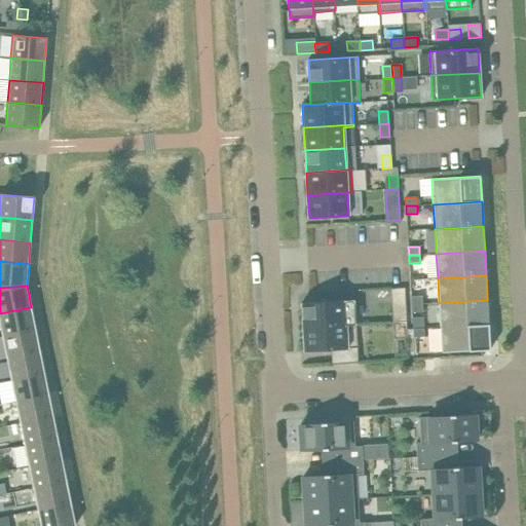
[(422,296),(411,296),(411,304),(422,304),(422,296)]
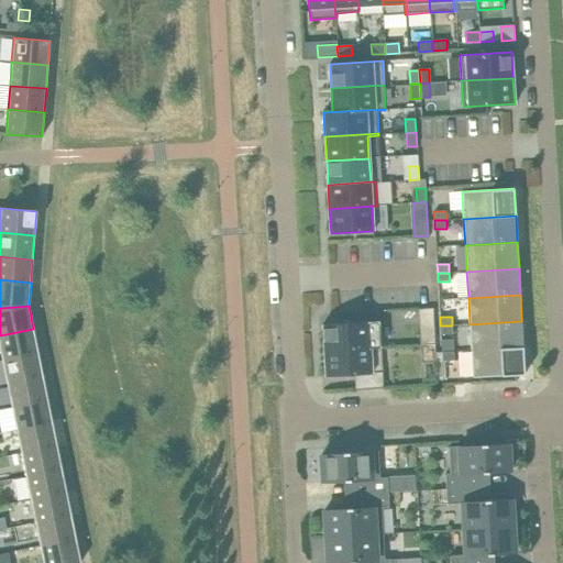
[(322,324),(324,350),(381,346),(379,321),(322,324)]
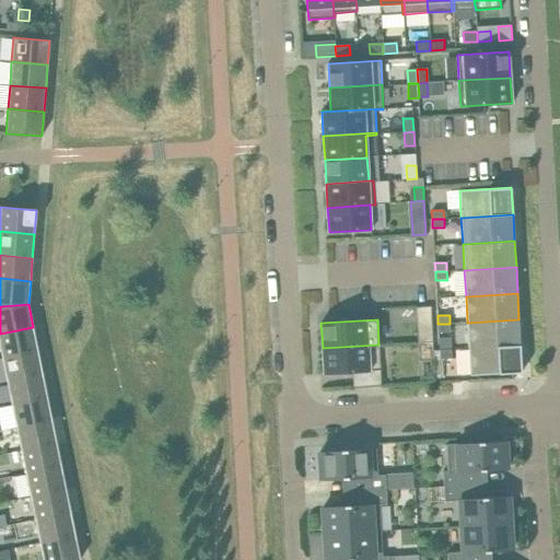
[(467,323),(468,349),(521,346),(518,319),(467,323)]
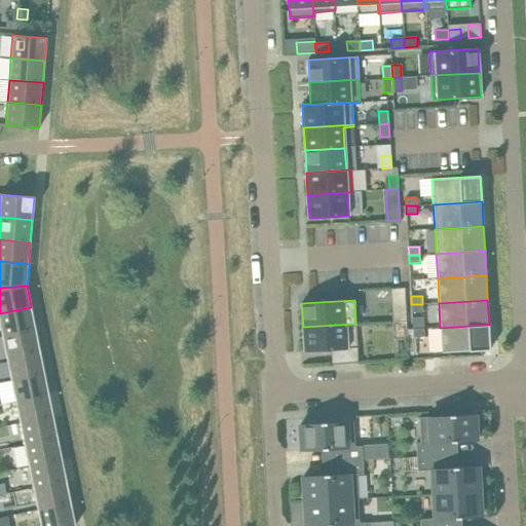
[(411,304),(412,312),(423,312),(422,304),(411,304)]
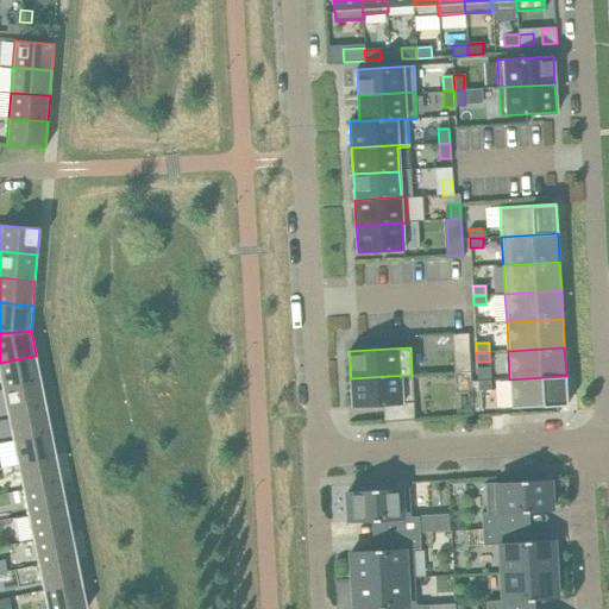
[(0,363),(0,377),(2,389),(42,382),(36,356),(0,363)]
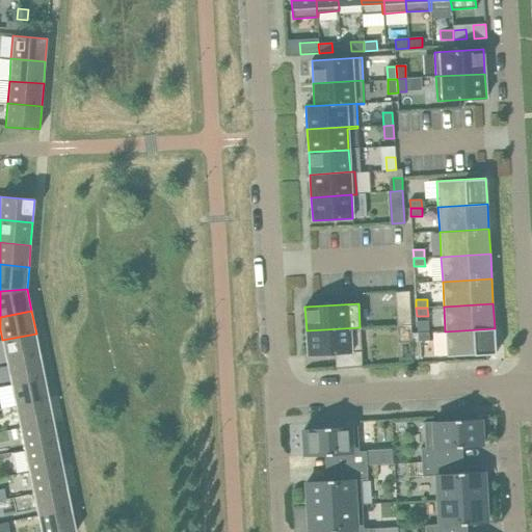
[(410,324),(409,312),(400,312),(401,325),(410,324)]
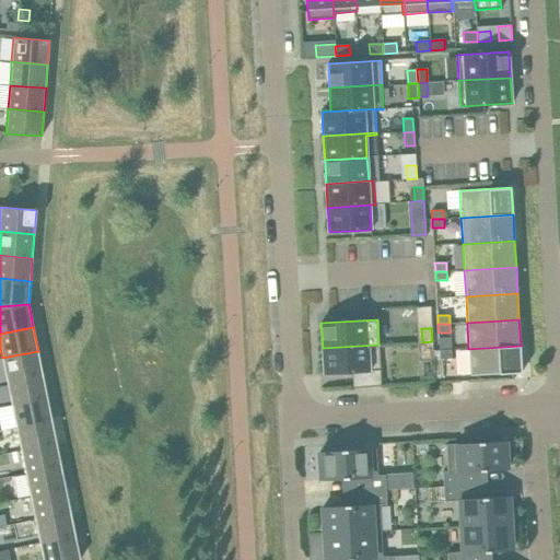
[(352,387),(381,386),(381,370),(370,370),(369,347),(378,346),(378,345),(323,348),(324,374),(352,373),(352,387)]
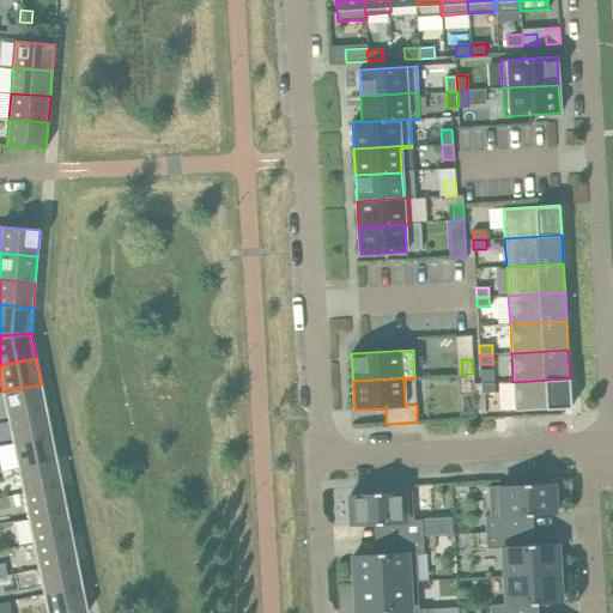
[(513,382),(515,412),(563,408),(571,408),(570,378),(513,382)]
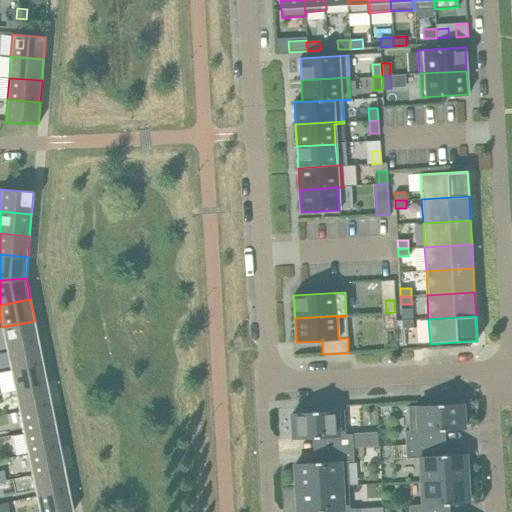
[(402,320),(402,328),(413,328),(413,320),(402,320)]
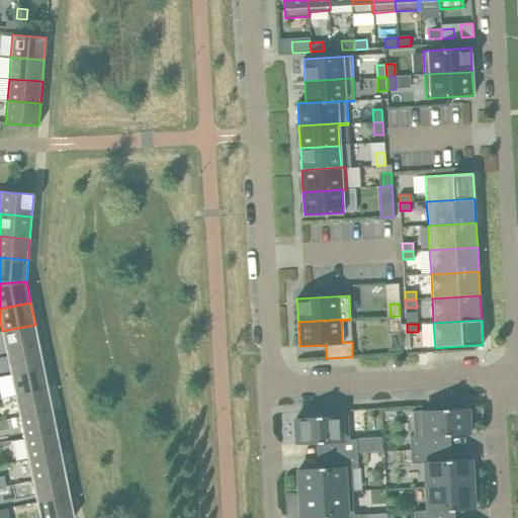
[(2,331),(6,352),(39,346),(35,325),(2,331)]
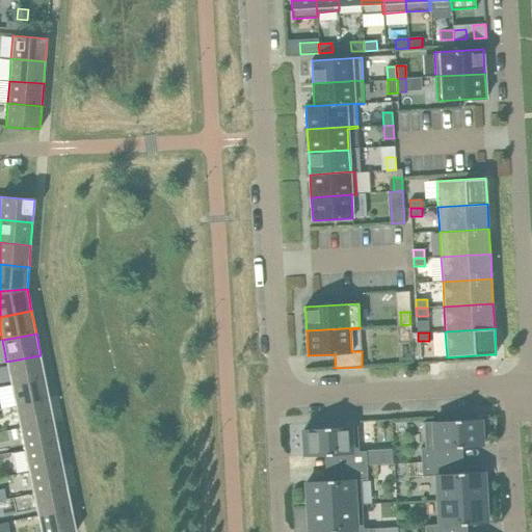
[(6,362),(11,383),(45,377),(41,355),(6,362)]
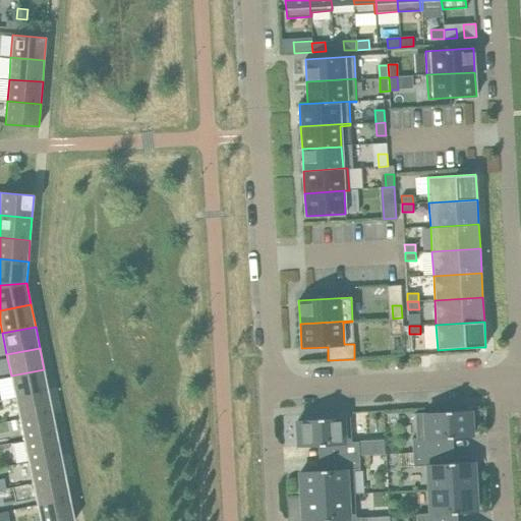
[(11,375),(15,398),(48,391),(44,369),(11,375)]
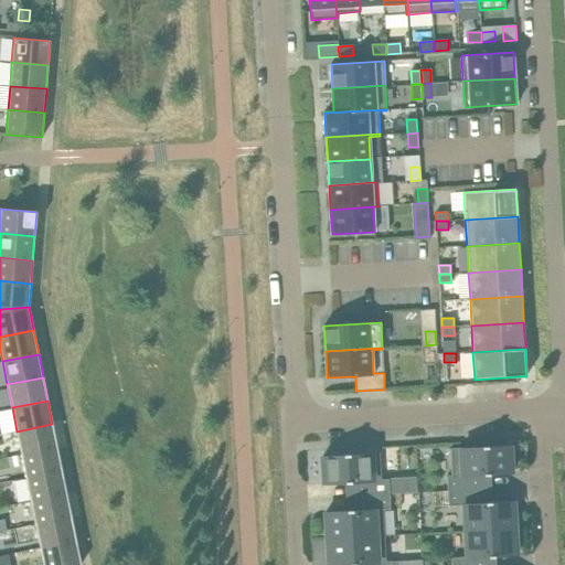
[(17,432),(21,455),(57,447),(52,424),(17,432)]
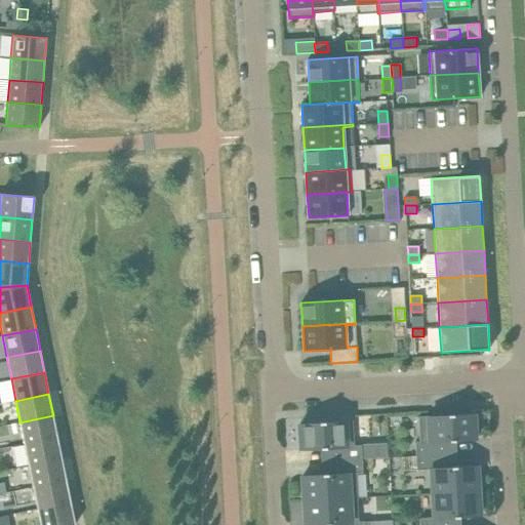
[(416,456),(446,454),(446,442),(475,440),(474,413),(418,416),(419,442),(415,442),(416,456)]
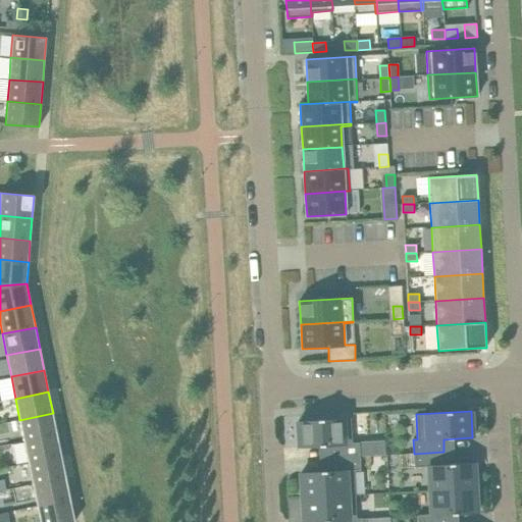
[(19,420),(23,441),(57,434),(53,413),(19,420)]
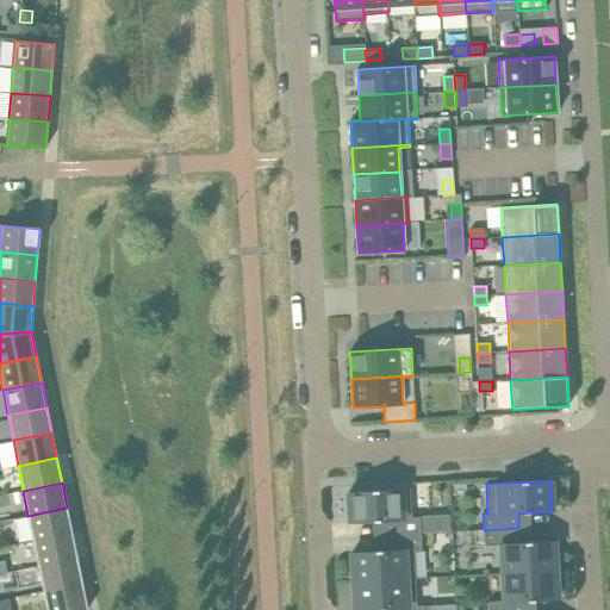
[(385,536),(421,534),(419,517),(411,517),(410,489),(348,492),(349,523),(384,521),(385,536)]
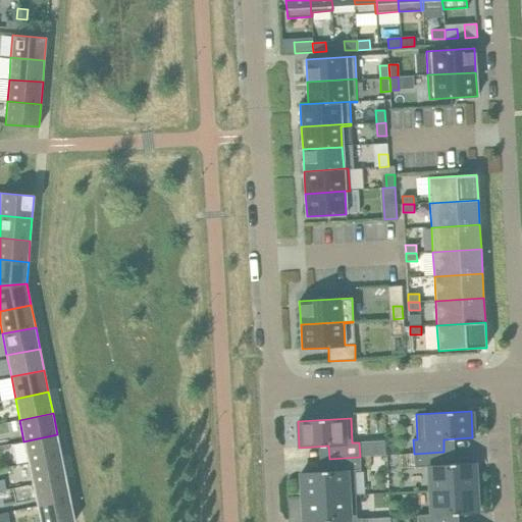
[(23,441),(29,463),(61,456),(57,434),(23,441)]
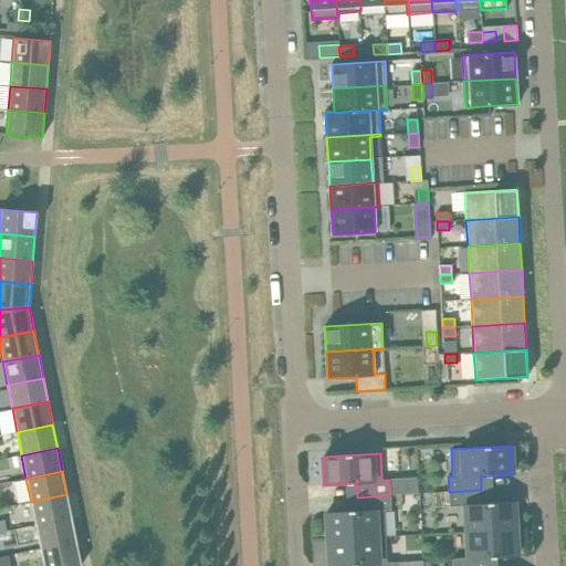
[(416,477),(390,478),(390,493),(416,492),(416,477)]
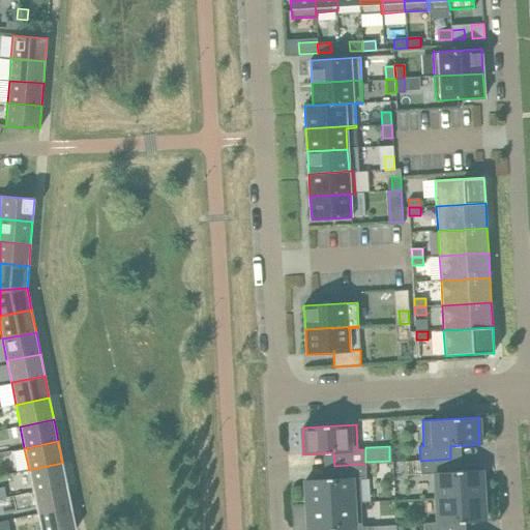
[(436,474),(437,498),(482,495),(481,469),(451,471),(450,459),(420,461),(420,474),(436,474)]
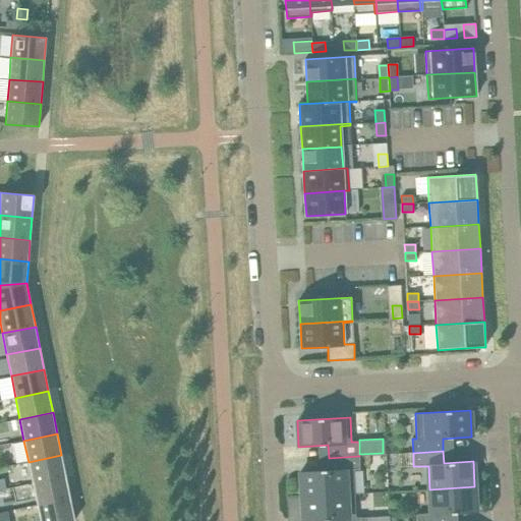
[(29,462),(33,483),(66,476),(61,455),(29,462)]
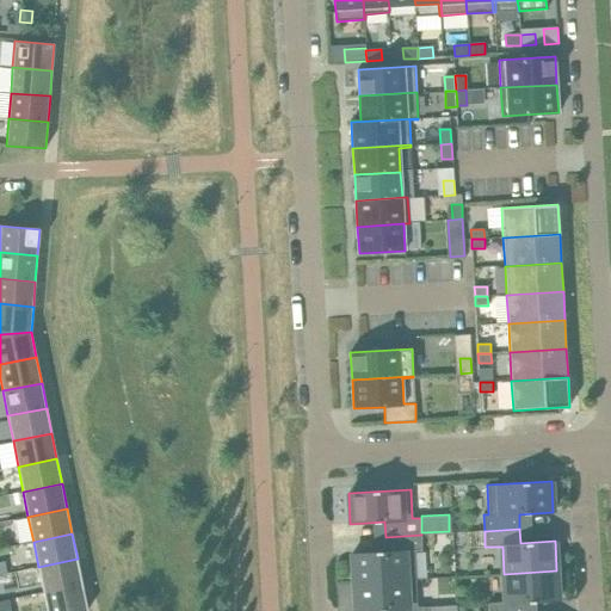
[(423,551),(421,535),(386,537),(387,551),(352,553),(353,582),(415,579),(414,551),(423,551)]
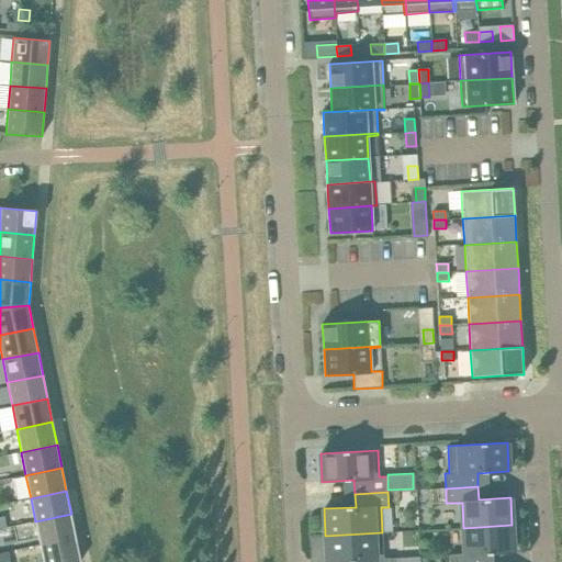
[(35,521),(40,544),(76,538),(71,514),(35,521)]
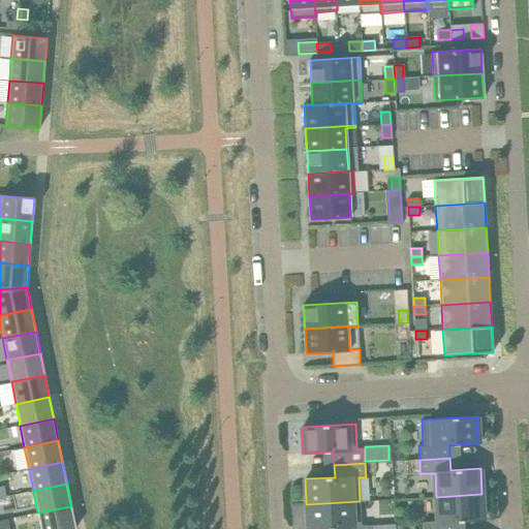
[(423,522),(423,528),(454,528),(454,522),(484,520),(481,494),(436,497),(437,521),(423,522)]
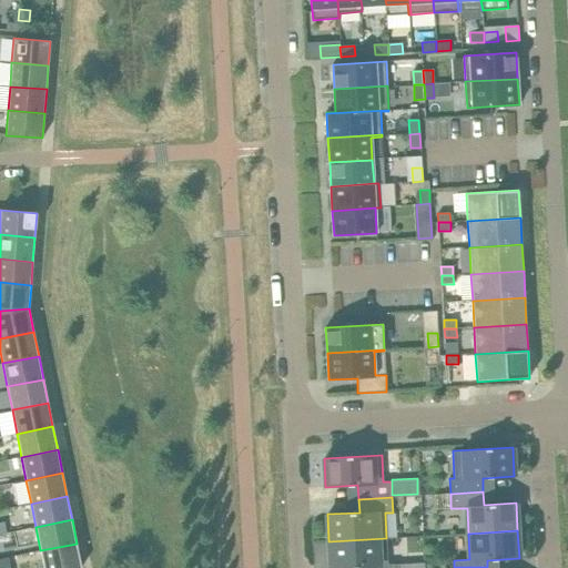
[(387,565),(386,538),(328,541),(330,567),(351,567),(363,567),(362,567),(395,567),(395,564),(387,565)]
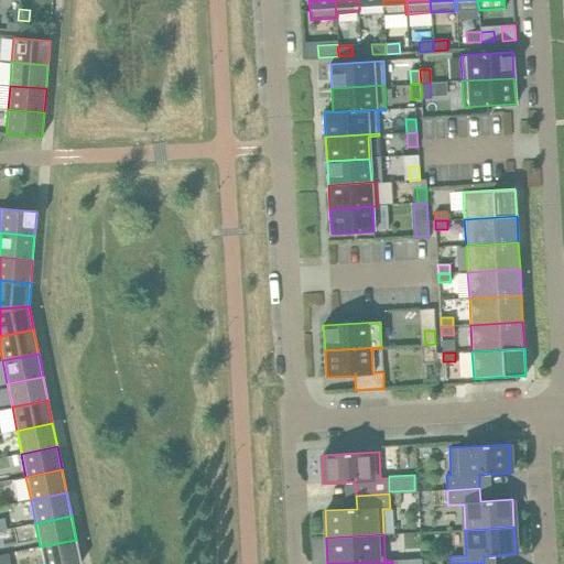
[(77,563),(80,563),(76,540),(40,546),(43,563),(77,563)]
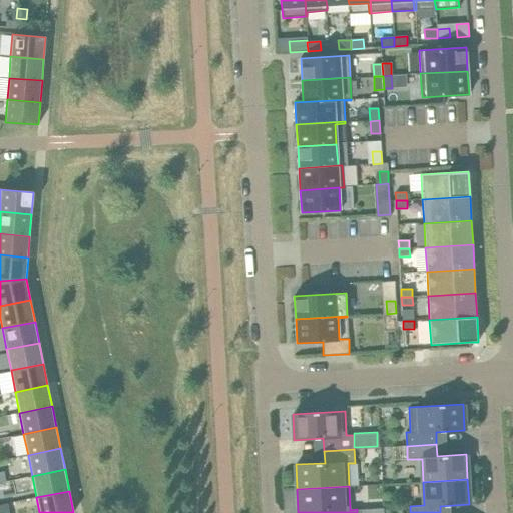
[(8,512),(6,504),(0,505),(0,512),(8,512)]
